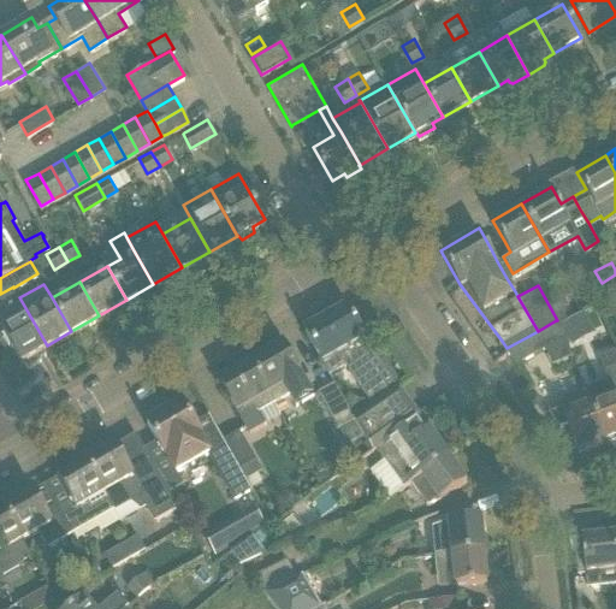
[(13,287),(0,294),(0,309),(7,323),(3,326),(5,329),(4,330),(3,330),(9,341),(10,341),(11,340),(22,360),(23,359),(27,365),(41,356),(40,355),(37,350),(43,347),(47,346),(19,297),(13,288),(13,287)]
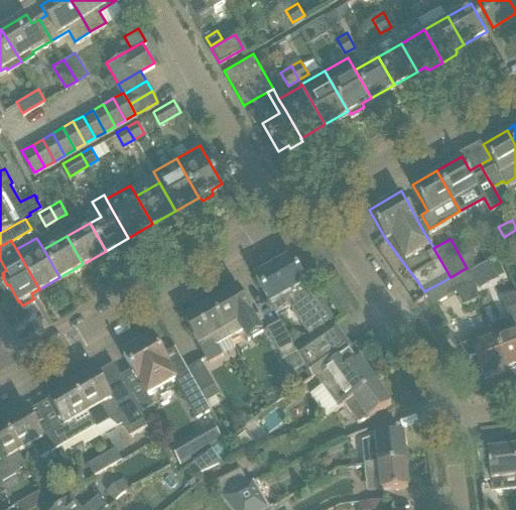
[(312,373),(351,345),(303,279),(304,279),(290,255),(255,275),(276,310),(296,299),(320,332),(297,349),(312,373)]
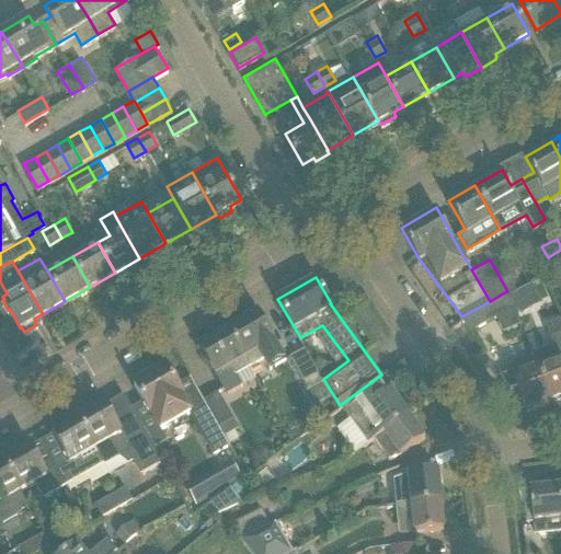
[(530,280),(510,292),(517,307),(539,295),(530,280)]
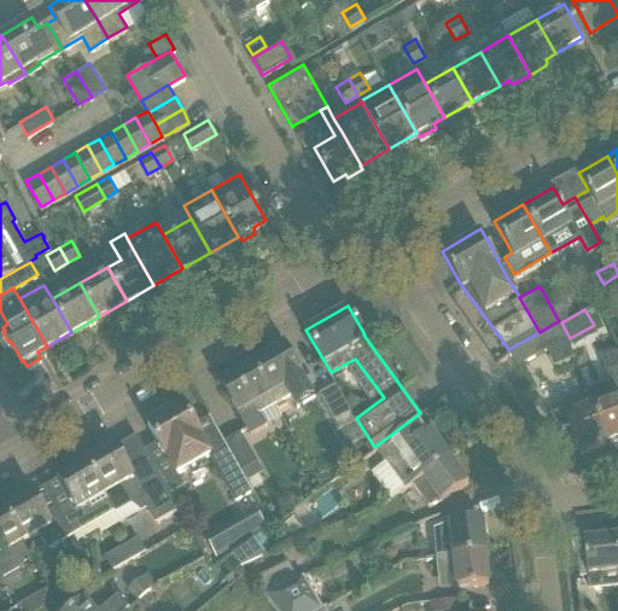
[(517,362),(518,362),(565,335),(558,321),(540,332),(508,349),(517,362)]
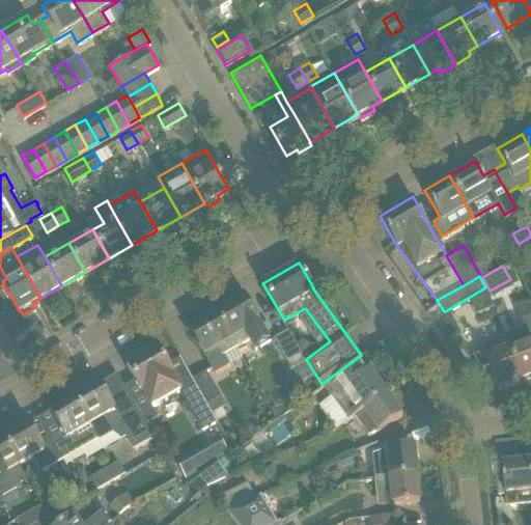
[(269,338),(253,312),(243,295),(216,310),(235,344),(250,336),(255,347),(269,338)]
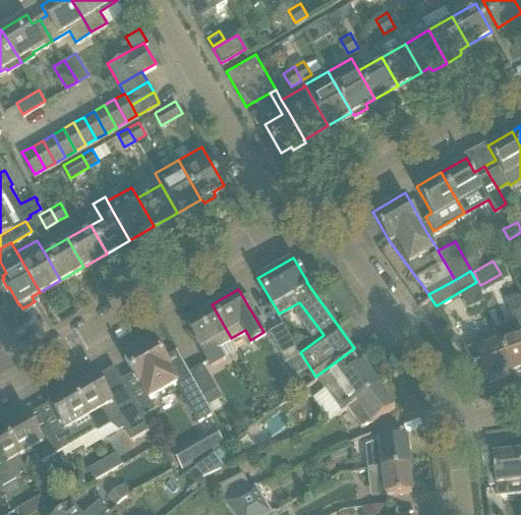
[(513,320),(495,327),(497,333),(500,340),(512,370),(520,365),(520,293),(506,299),(513,320)]
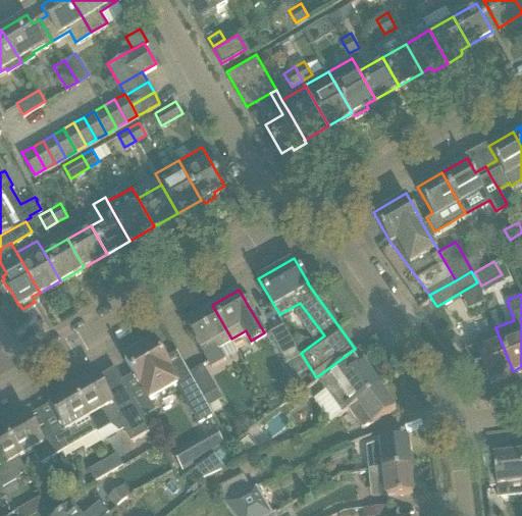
[(211,363),(224,355),(219,346),(231,339),(212,305),(186,320),(211,363)]
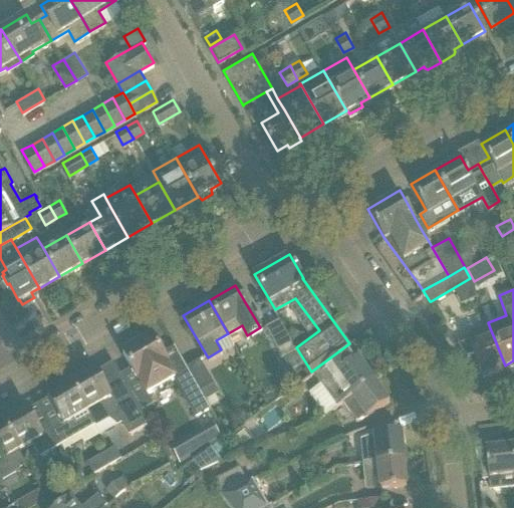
[(281,354),(295,346),(278,316),(264,323),(281,354)]
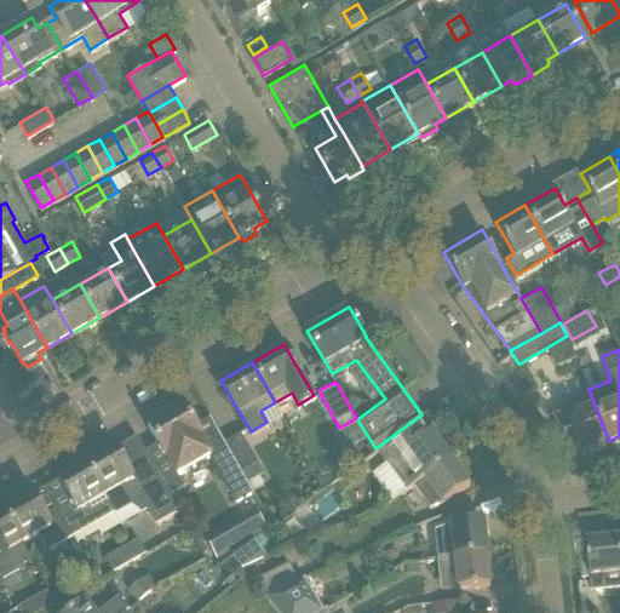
[(566,407),(552,412),(563,427),(570,423),(581,451),(609,441),(595,405),(591,396),(589,389),(562,399),(566,407)]
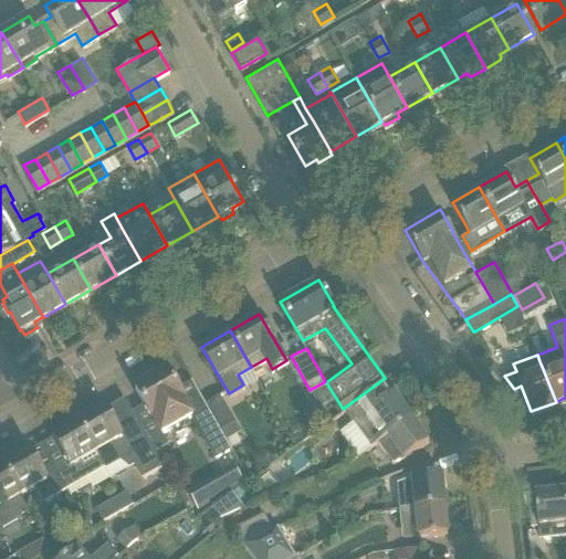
[(324,362),(323,375),(333,377),(334,365),(324,362)]
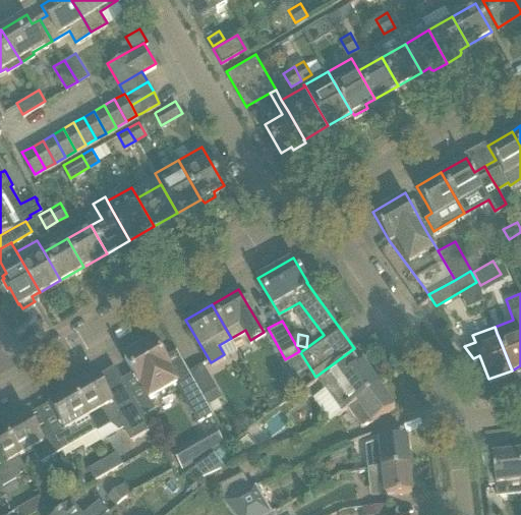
[(164,355),(154,338),(124,355),(149,399),(177,382),(198,419),(213,411),(208,402),(203,393),(188,368),(176,348),(164,355)]
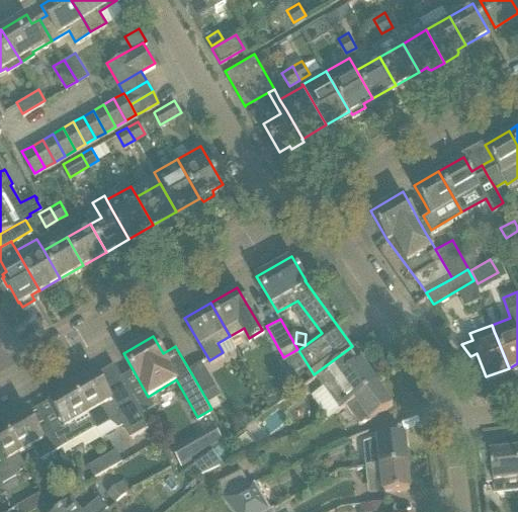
[(351,347),(316,372),(324,384),(339,406),(345,402),(375,379),(360,357),(358,358),(351,347)]
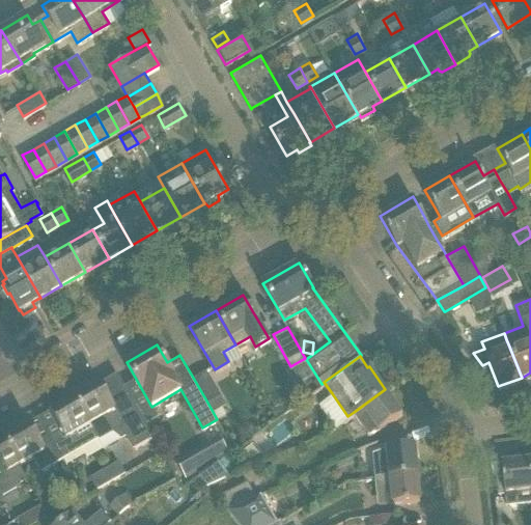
[(212,410),(225,402),(205,367),(192,376),(206,401),(212,410)]
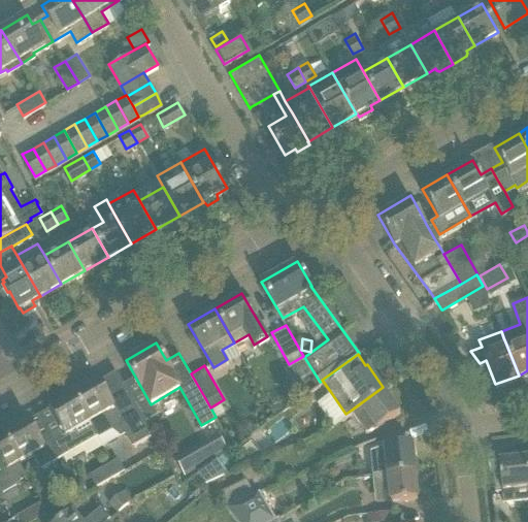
[(108,398),(106,394),(96,377),(72,390),(89,419),(102,412),(110,426),(121,420),(108,398)]
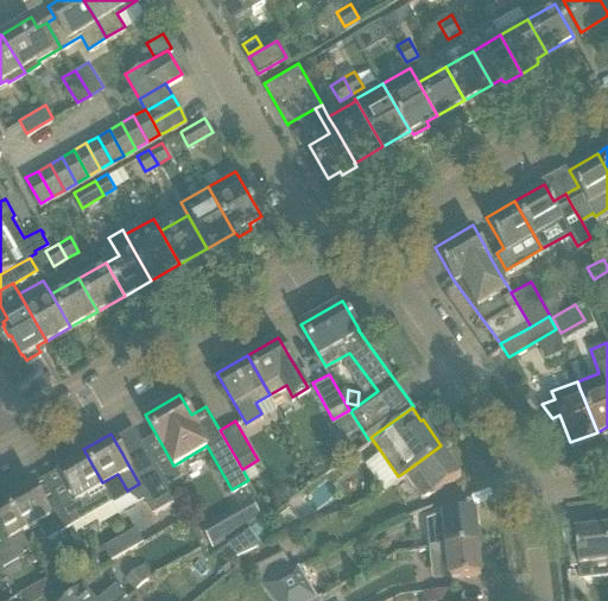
[(434,491),(441,486),(460,473),(441,445),(405,472),(422,494),(434,491)]
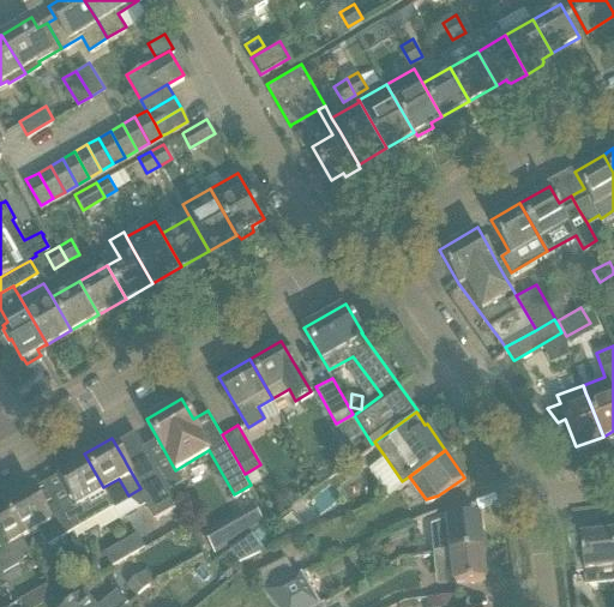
[(146,451),(126,463),(137,480),(140,488),(152,509),(156,515),(178,503),(173,497),(168,488),(146,451)]
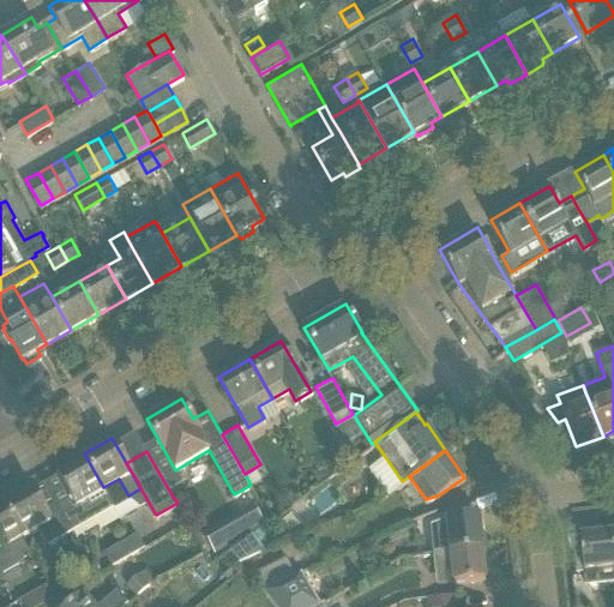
[(84,454),(56,470),(71,496),(58,503),(72,528),(98,512),(113,504),(103,487),(84,454)]
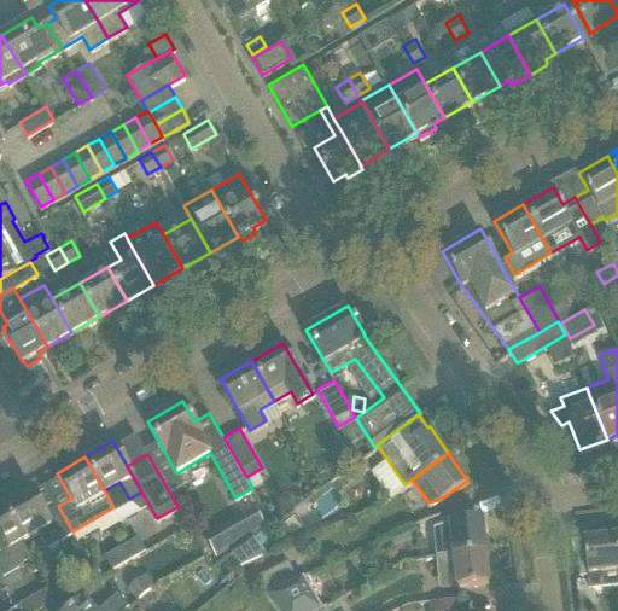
[(361,457),(350,465),(356,473),(368,465),(361,457)]
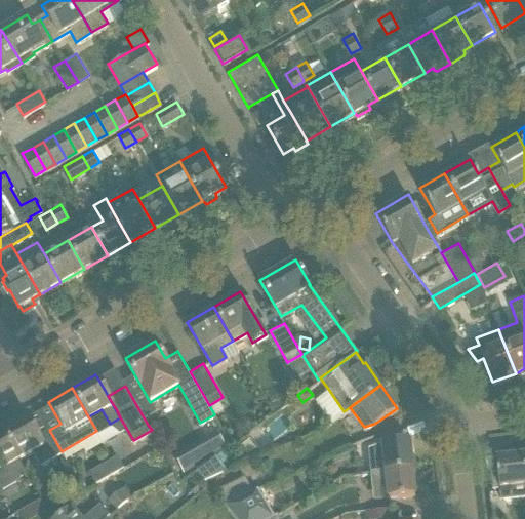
[(39,436),(27,414),(2,428),(18,456),(32,449),(40,464),(62,451),(49,430),(39,436)]
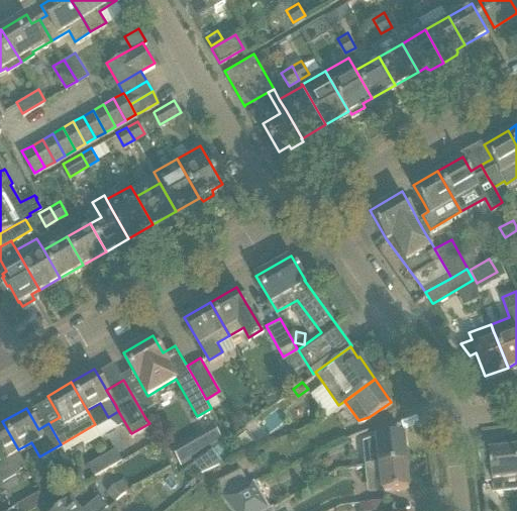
[(2,421),(0,422),(0,472),(3,478),(13,472),(26,465),(22,457),(18,450),(18,449),(2,421)]
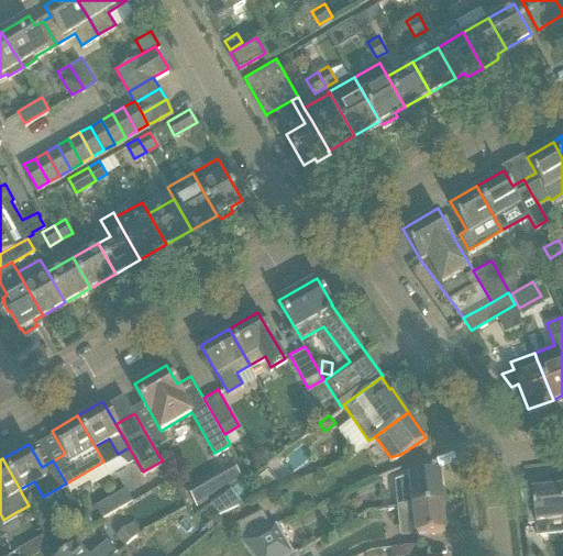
[(232,459),(221,466),(230,484),(242,477),(232,459)]
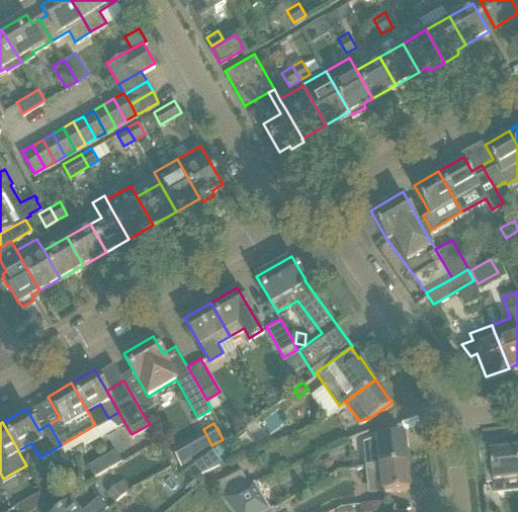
[(376,434),(362,440),(363,448),(365,463),(407,458),(404,431),(376,434)]
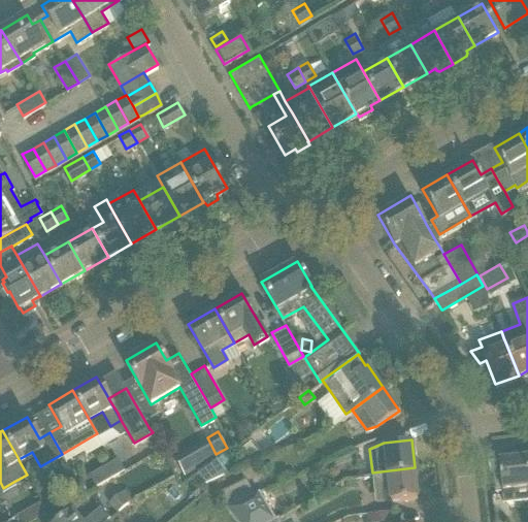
[(502,497),(505,499),(527,496),(527,471),(526,455),(498,458),(499,470),(493,471),(495,489),(501,489),(502,497)]
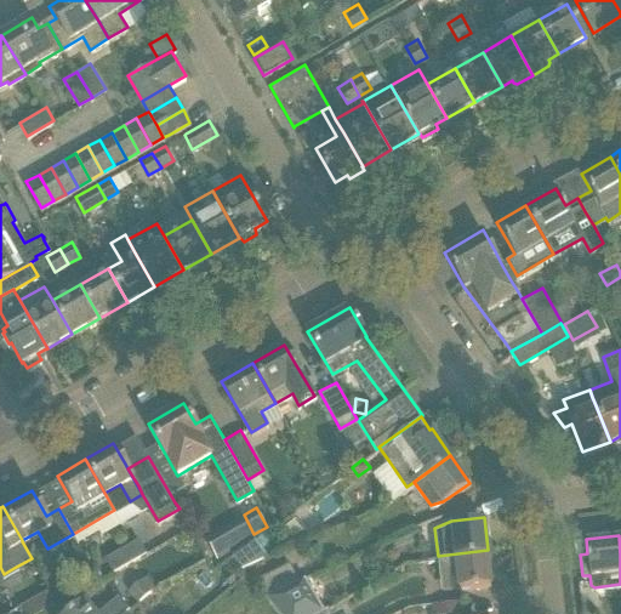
[(254,538),(232,553),(241,566),(266,555),(254,538)]
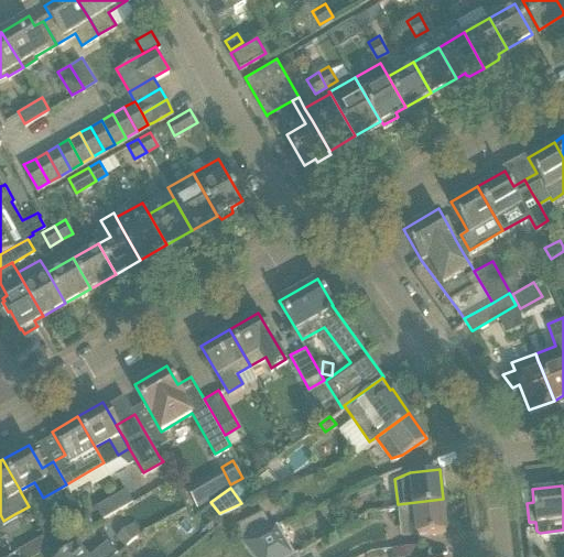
[(102,516),(127,503),(120,491),(96,504),(102,516)]
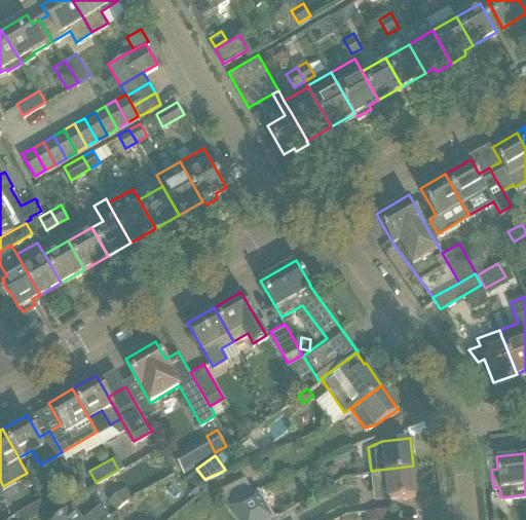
[(413,466),(371,471),(372,487),(382,486),(384,497),(416,493),(413,466)]
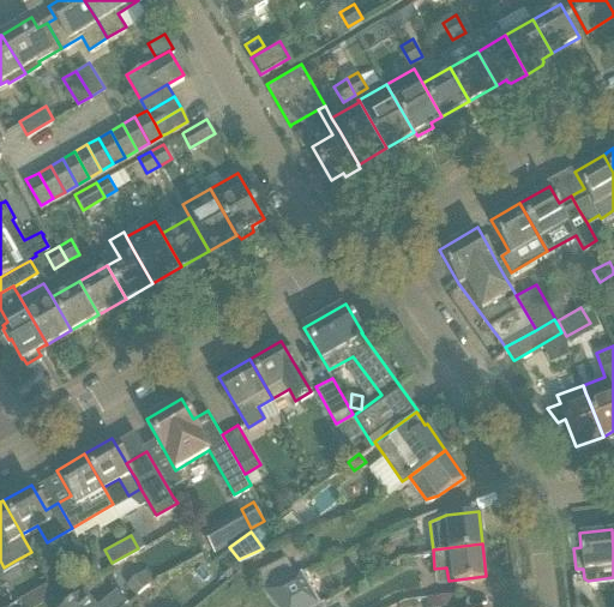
[(287,554),(253,570),(263,588),(295,572),(294,571),(287,554)]
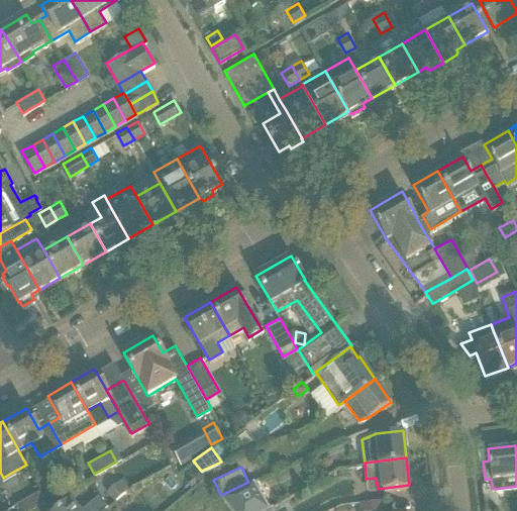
[(114,499),(126,489),(126,488),(128,486),(121,477),(107,489),(114,499)]
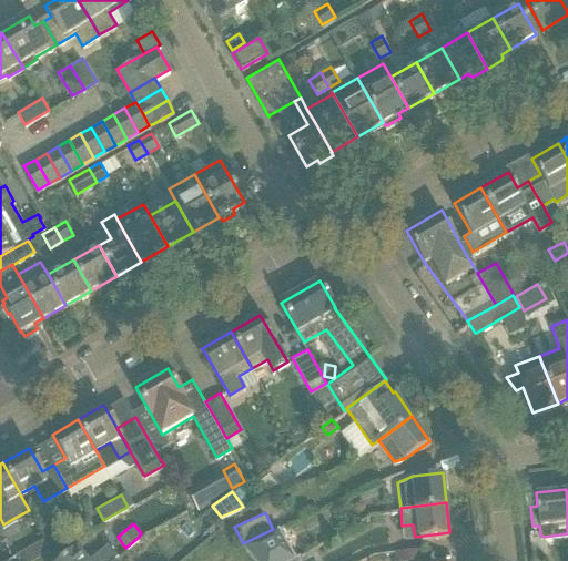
[(273,529),(243,543),(256,560),(285,560),(295,556),(277,526),(272,528),(273,529)]
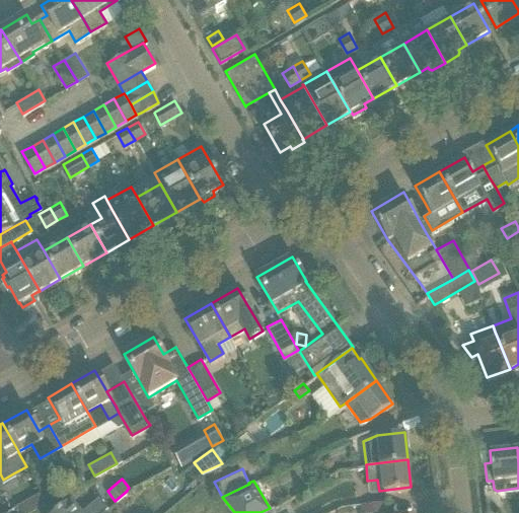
[(21,512),(26,512),(41,505),(46,502),(40,491),(17,504),(21,512)]
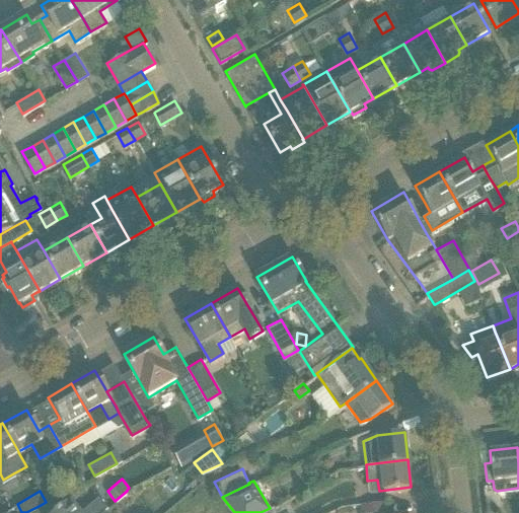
[(57,512),(99,512),(104,509),(107,507),(98,495),(91,502),(80,511),(72,501),(57,512)]
